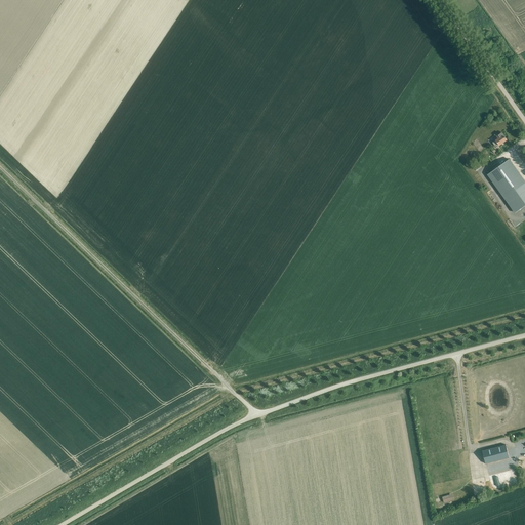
[(497,138),(492,143),(494,146),(497,144),(499,146),(507,140),(501,132),(496,136),(497,138)]
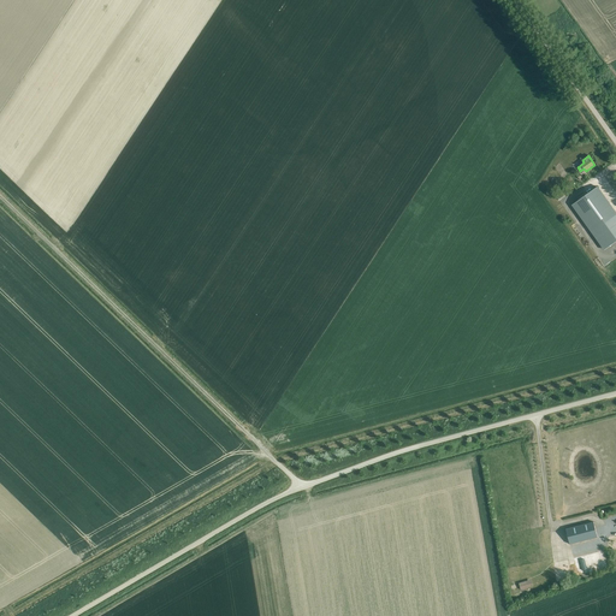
[(615,212),(598,187),(572,206),(604,250),(615,241),(615,212)]
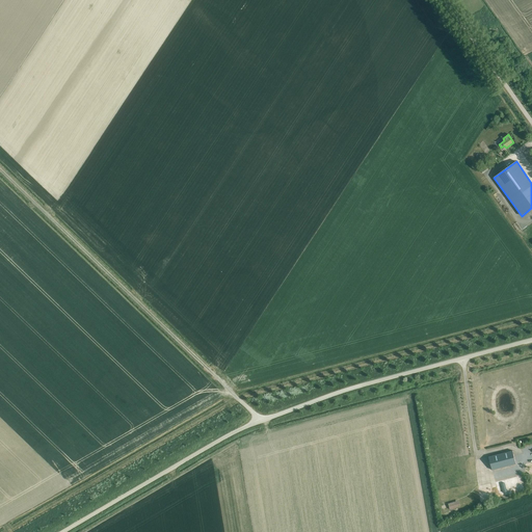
[(484,165),(479,169),(483,174),(488,170),(484,165)]
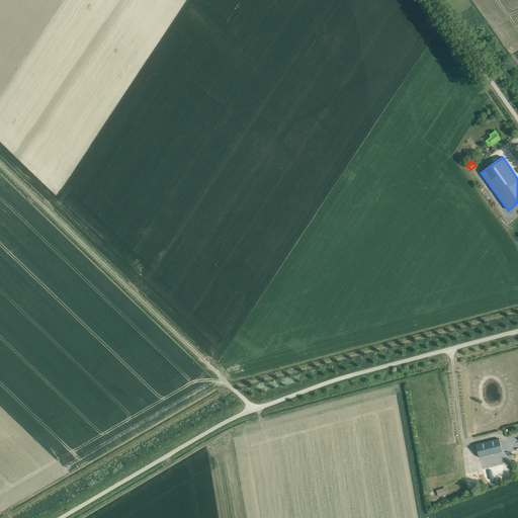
[(480,457),(503,451),(499,439),(476,445),(480,457)]
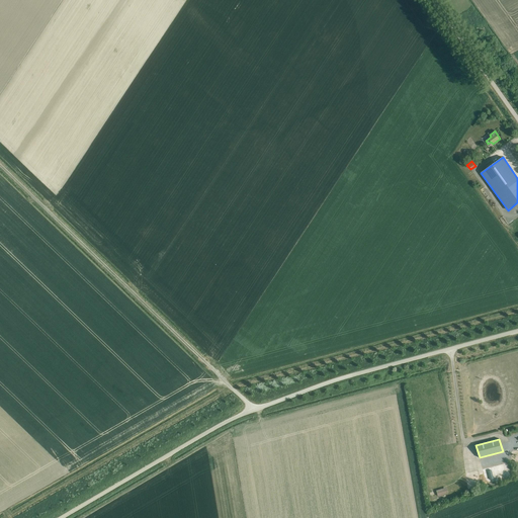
[(486,484),(511,478),(507,462),(483,469),(486,484)]
